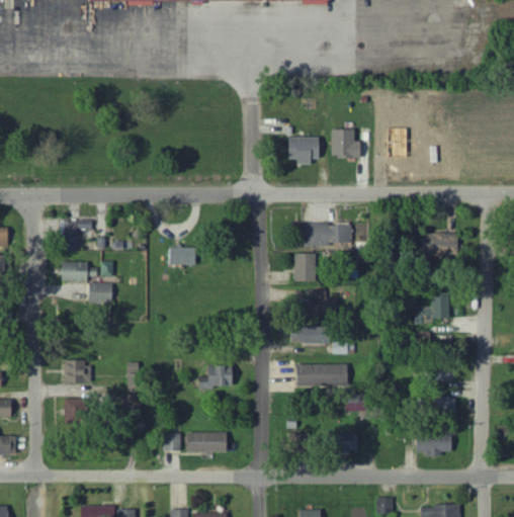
[(361,157),(362,143),(354,142),(354,128),(331,128),(331,156),(361,157)]
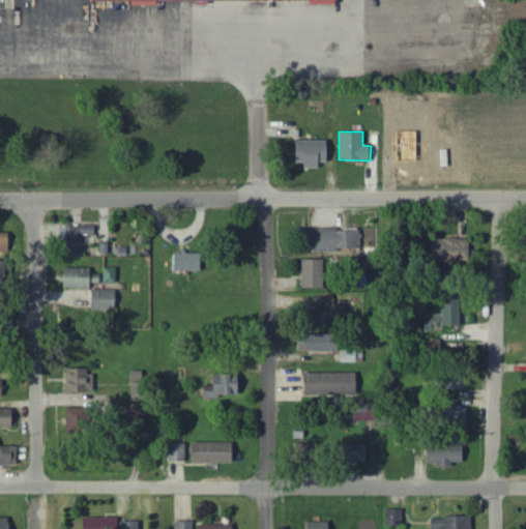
[(292,163),(302,163),(302,168),(318,168),(319,162),(326,162),(327,140),(293,139),(292,163)]
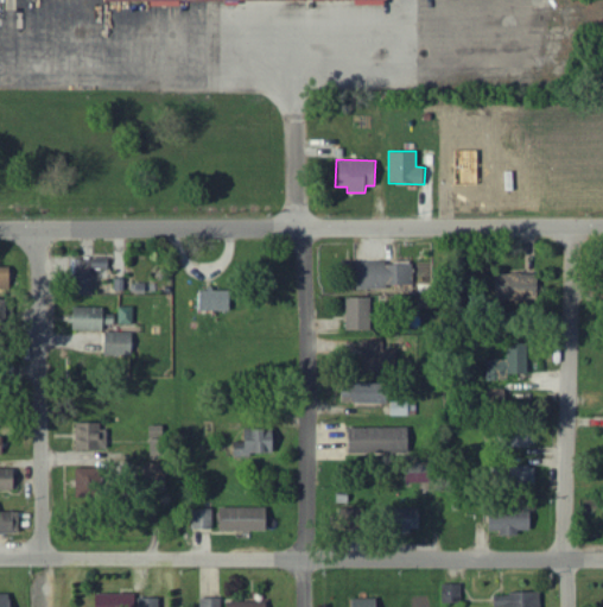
[(70,291),(86,292),(86,289),(89,289),(90,259),(70,259),(70,291)]
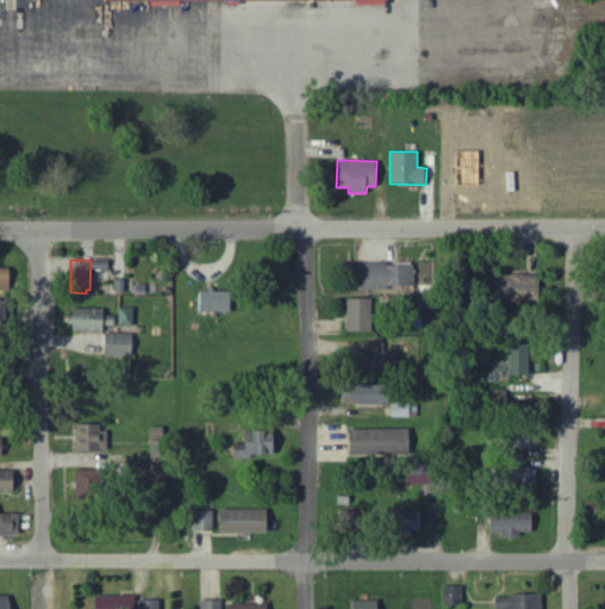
[(355,287),(410,289),(410,263),(356,262),(355,287)]
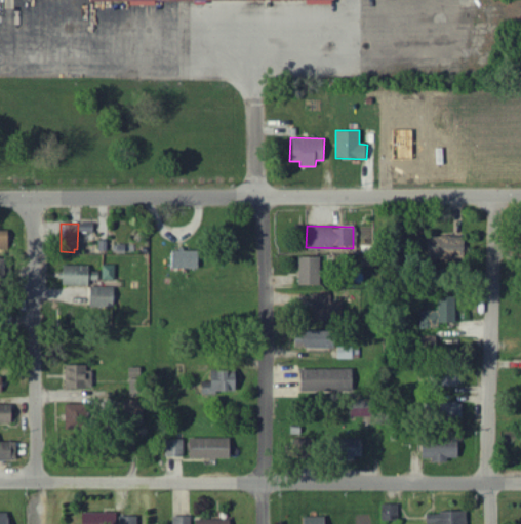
[(0,250),(9,250),(8,230),(0,230),(0,250)]
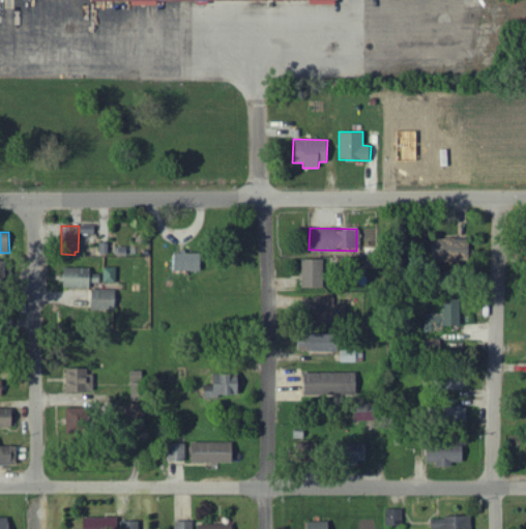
[(468,239),(432,238),(431,261),(468,262),(468,239)]
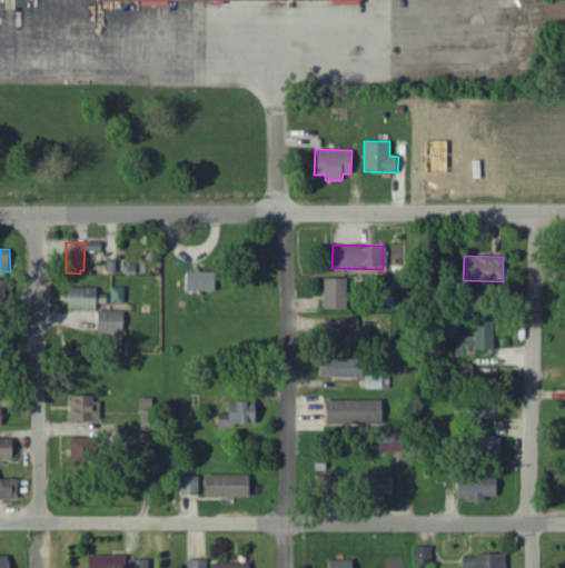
[(215,271),(181,270),(181,290),(215,290),(215,271)]
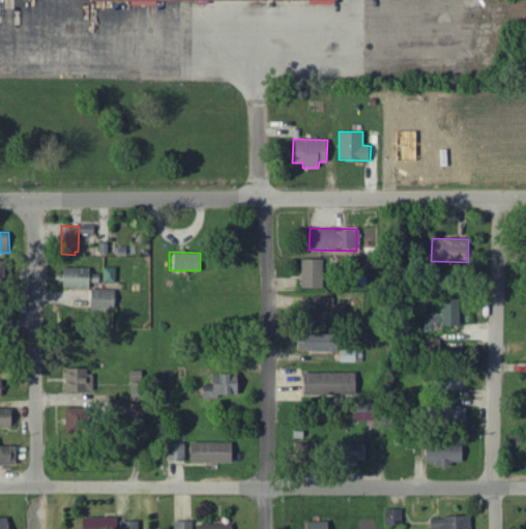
[(300,288),(322,288),(321,259),(300,259),(300,288)]
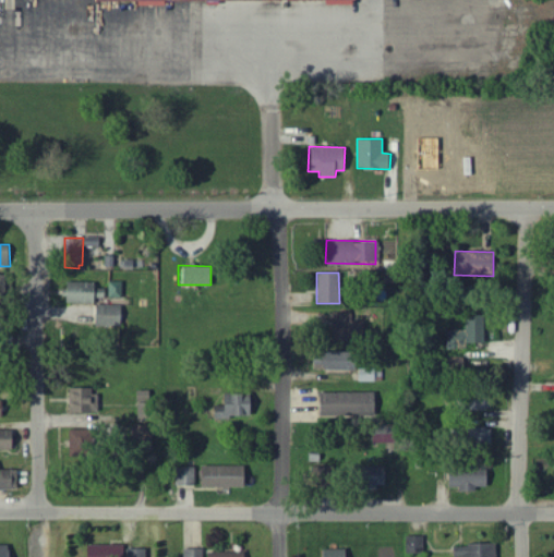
[(93,282),(63,281),(62,302),(94,303),(94,298),(120,298),(120,281),(106,281),(105,289),(93,289),(93,282)]
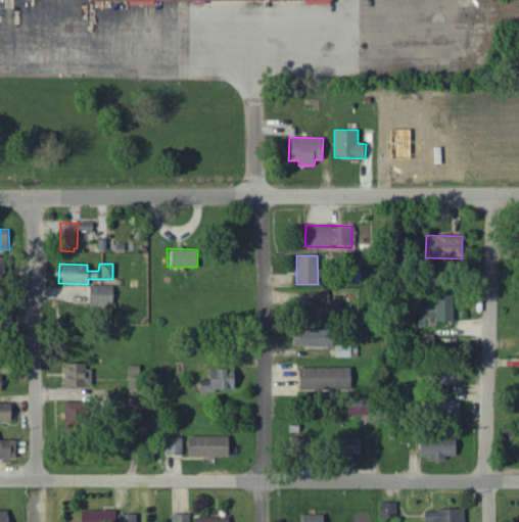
[(86,305),(112,305),(112,286),(87,285),(86,305)]
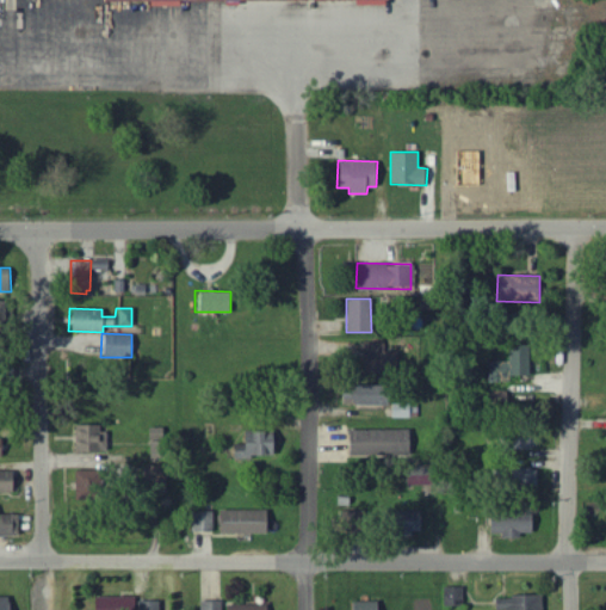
[(382,342),(362,343),(363,368),(396,367),(395,351),(383,352),(382,342)]
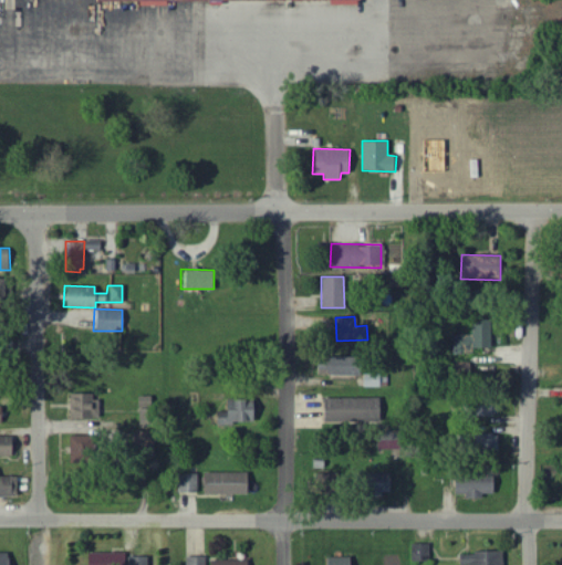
[(490,349),(489,318),(469,320),(470,334),(450,335),(450,351),(490,349)]
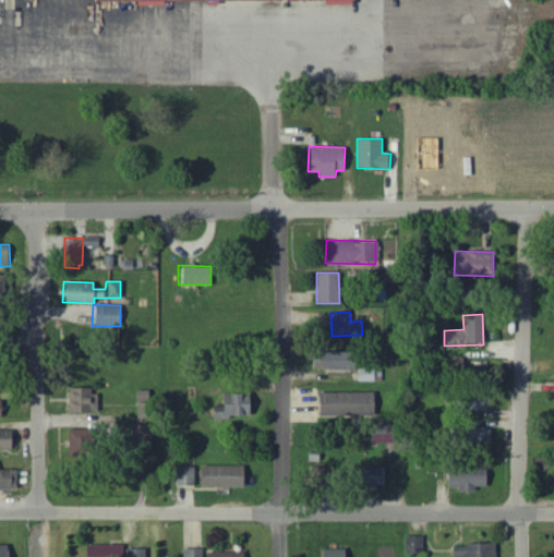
[(310,353),(311,370),(356,368),(354,351),(310,353)]
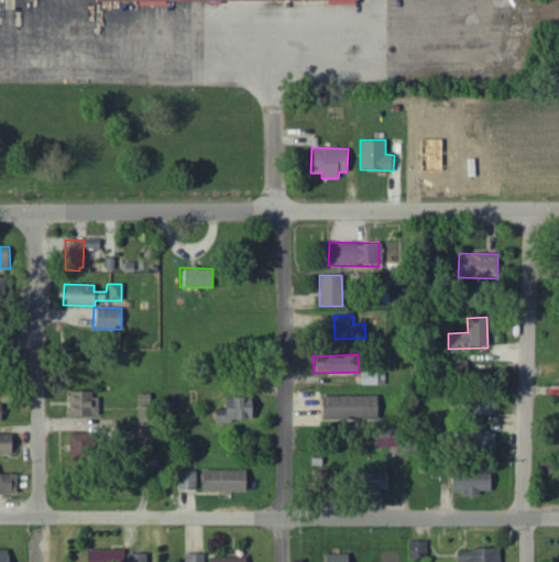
[(382,383),(382,371),(360,372),(360,384),(382,383)]
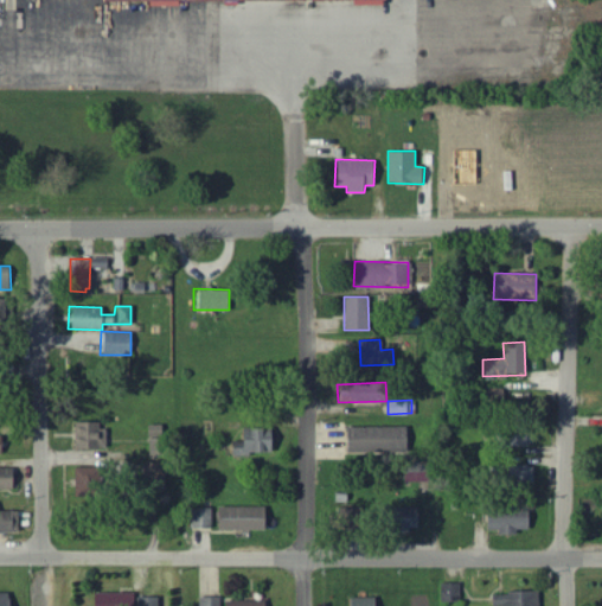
[(75,448),(106,448),(104,420),(75,421),(75,448)]
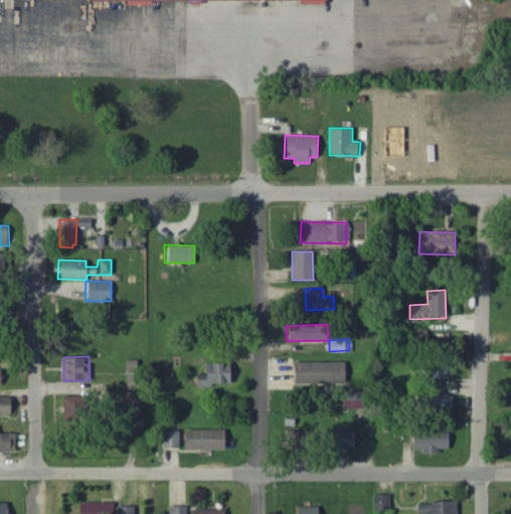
[(293,362),(293,384),(345,383),(345,362),(293,362)]
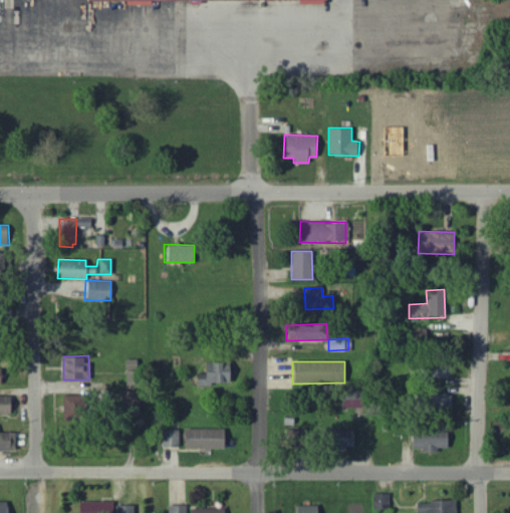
[(209,362),(208,381),(233,381),(233,362),(209,362)]
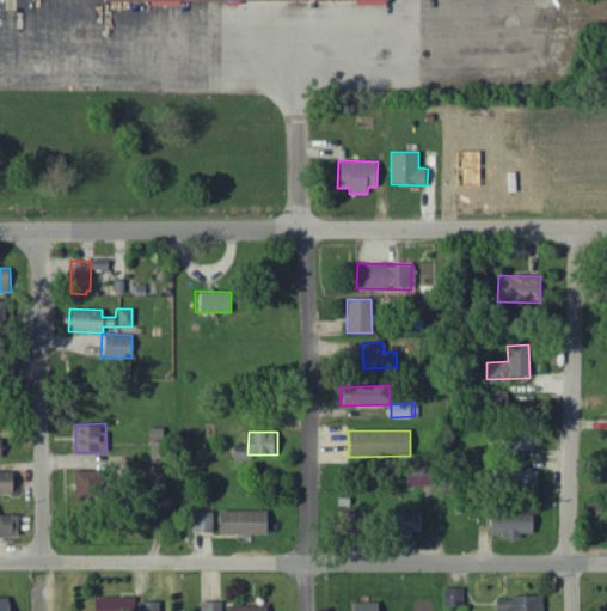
[(166,443),(148,441),(148,462),(165,462),(166,443)]
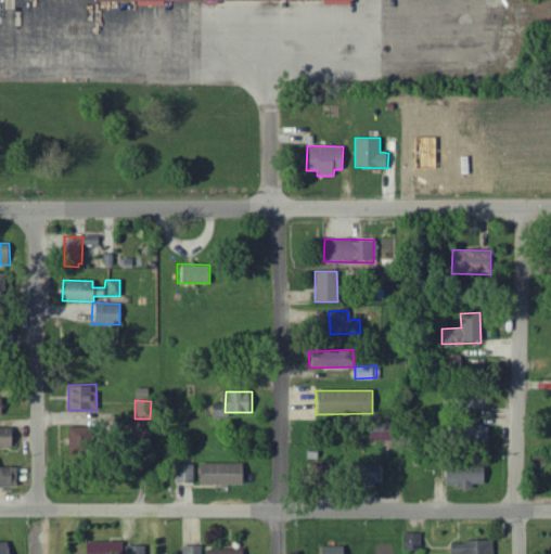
[(487,424),(458,425),(459,442),(488,441),(487,424)]
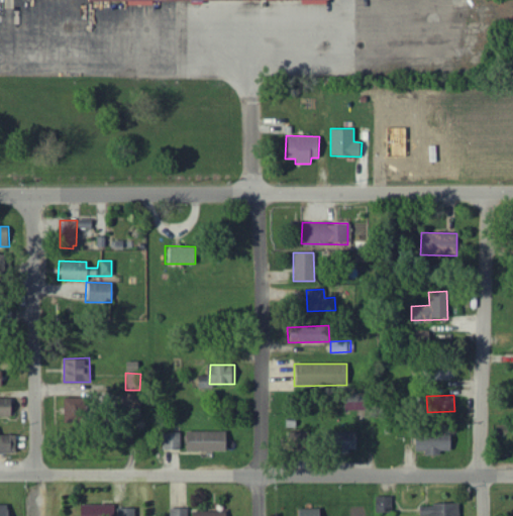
[(63,423),(87,423),(87,398),(62,398),(63,423)]
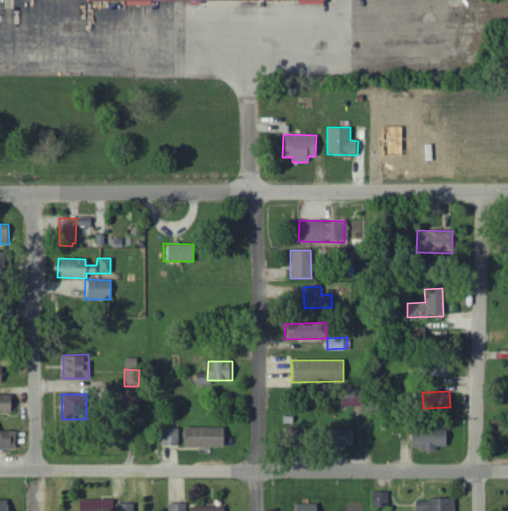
[(12,395),(0,395),(0,411),(12,412),(12,395)]
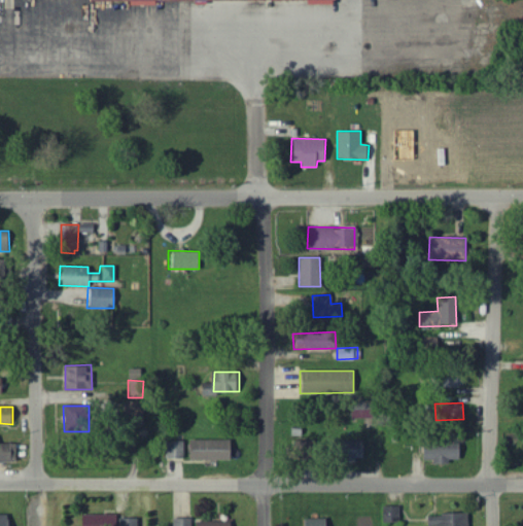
[(231,440),(187,440),(187,459),(231,460),(231,440)]
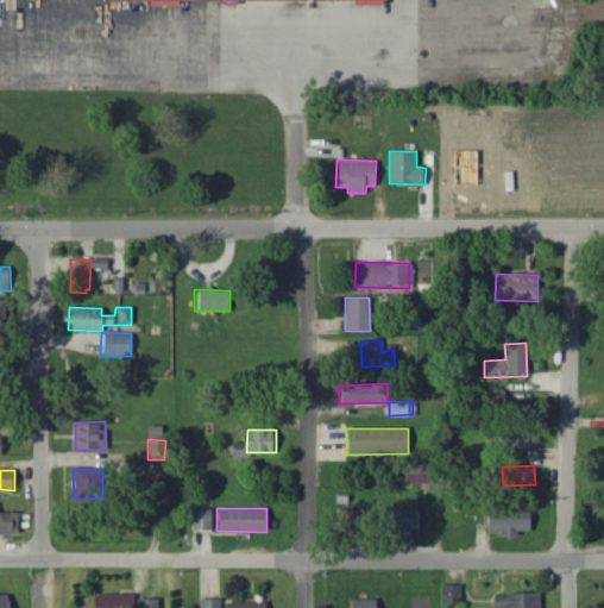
[(212,511),(190,509),(189,528),(211,530),(212,511)]
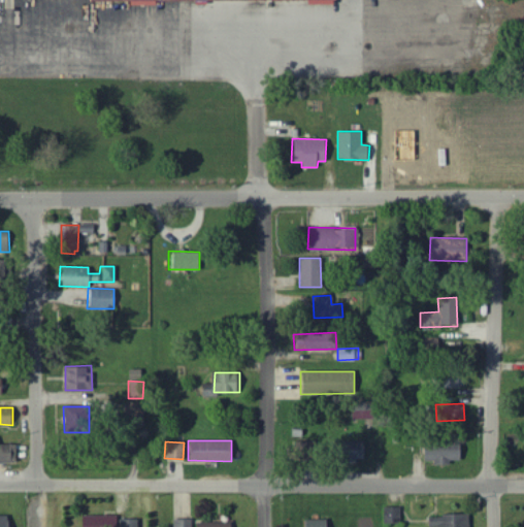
[(461,460),(461,442),(422,441),(422,462),(450,463),(450,460),(461,460)]
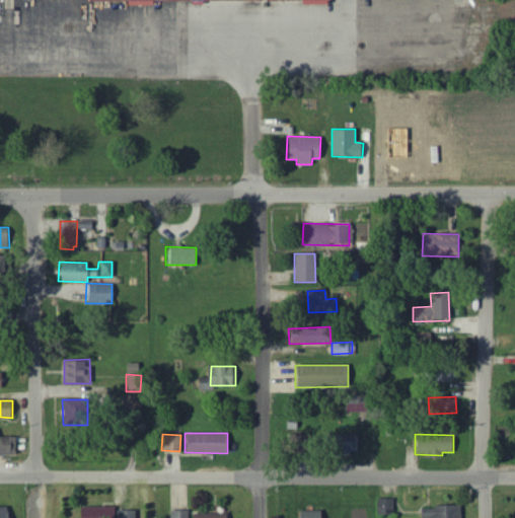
[(0,455),(11,455),(12,436),(0,436),(0,455)]
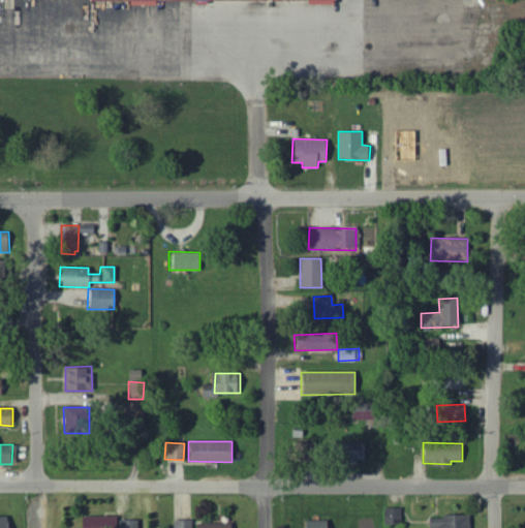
[(399,524),(399,508),(381,507),(381,524),(399,524)]
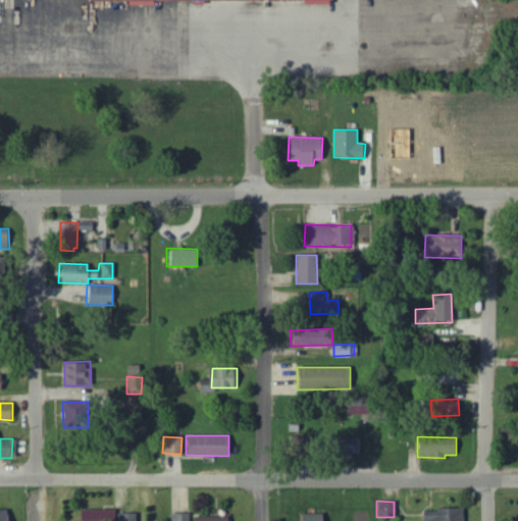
[(463,520),(463,508),(421,510),(421,520),(429,520),(463,520)]
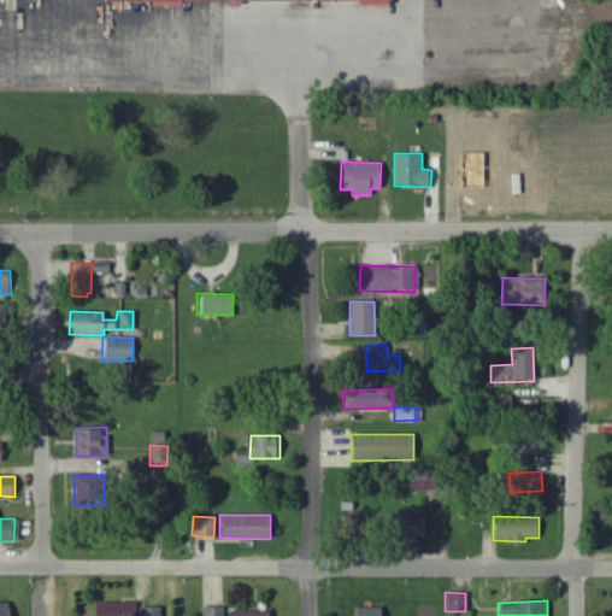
[(93,615),(135,615),(136,602),(94,603),(93,615)]
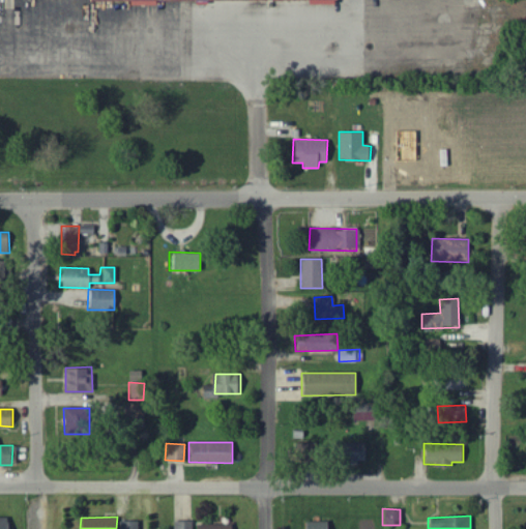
[(0,528),(8,528),(9,518),(0,518),(0,528)]
